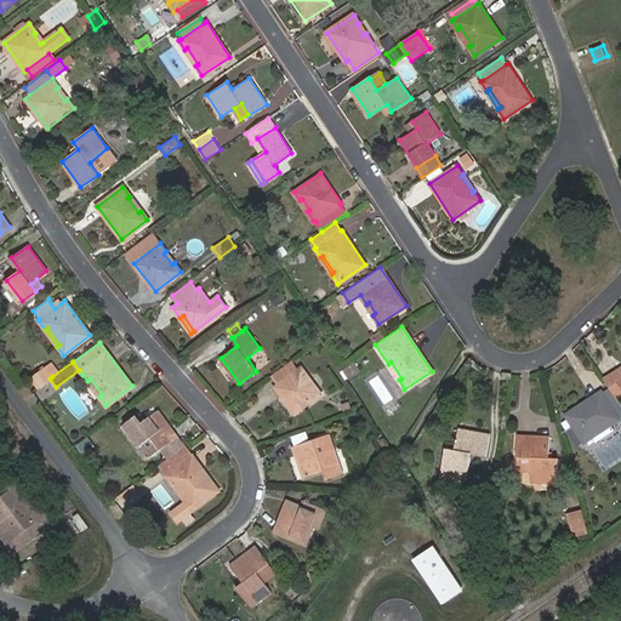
[(298,369),(292,362),(273,376),(278,385),(275,387),(281,397),(285,394),(296,411),(322,393),(302,366),(298,369)]
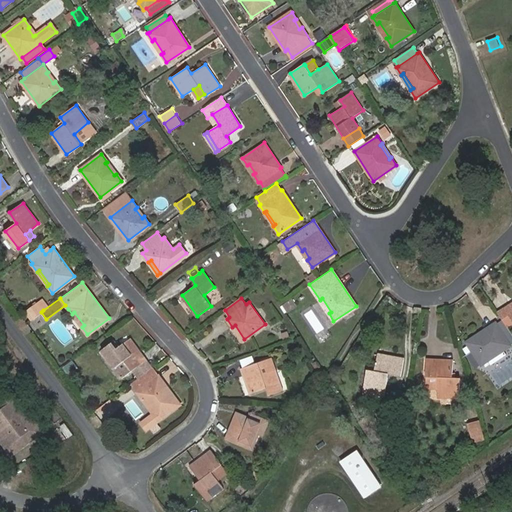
[(320,300),(329,313),(331,312),(322,298),(320,300)]
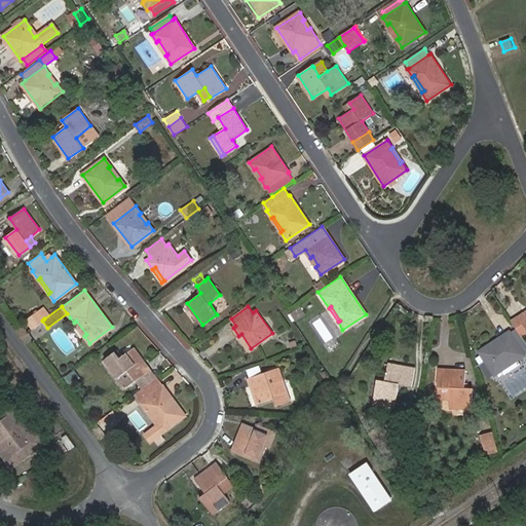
[(297,317),(303,313),(299,307),(293,311),(297,317)]
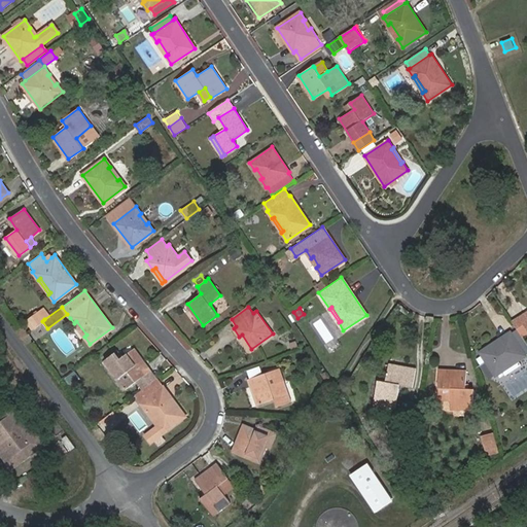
[(27,319),(33,328),(42,321),(44,319),(38,310),(27,319)]
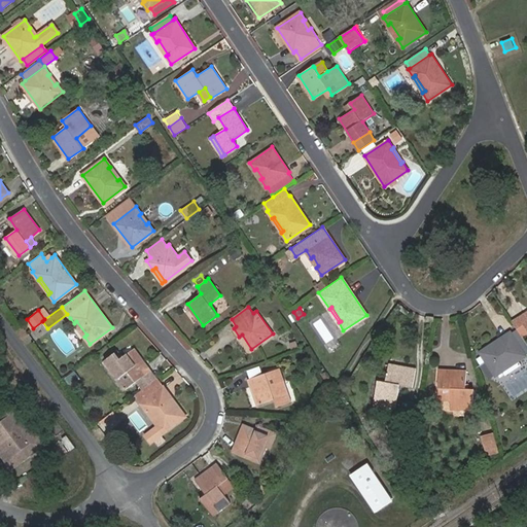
[(512,322),(521,337),(526,332),(526,328),(520,317),(512,322)]
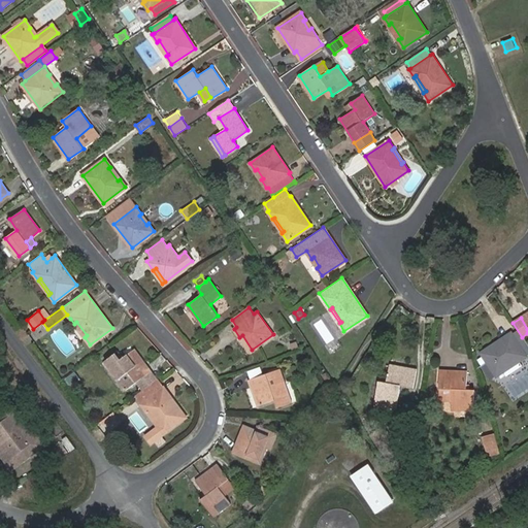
[(74,324),(85,337),(87,335),(76,322),(74,324)]
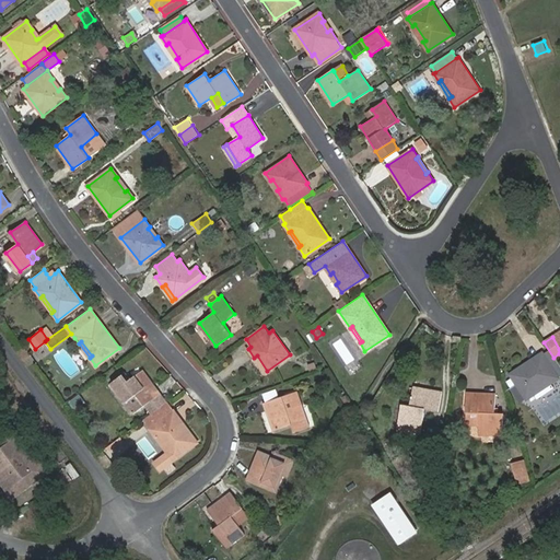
[(558,377),(541,353),(510,373),(513,377),(517,384),(526,398),(534,393),(533,391),(547,381),(548,383),(558,377)]
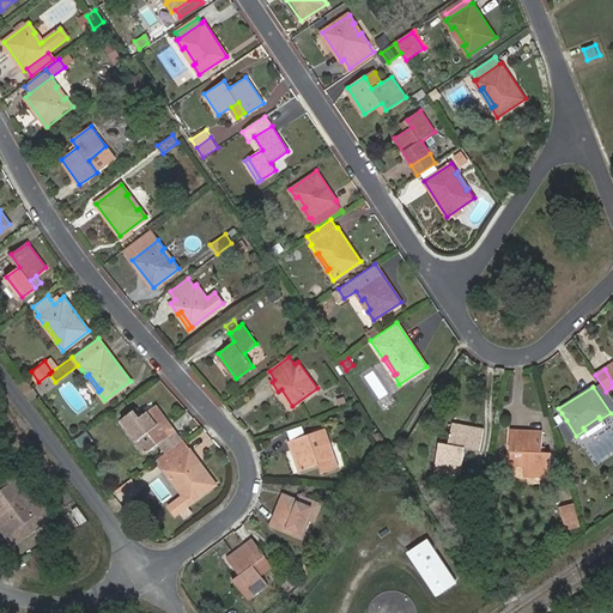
[(121,422),(144,453),(158,443),(175,431),(156,405),(139,418),(134,411),(121,422)]
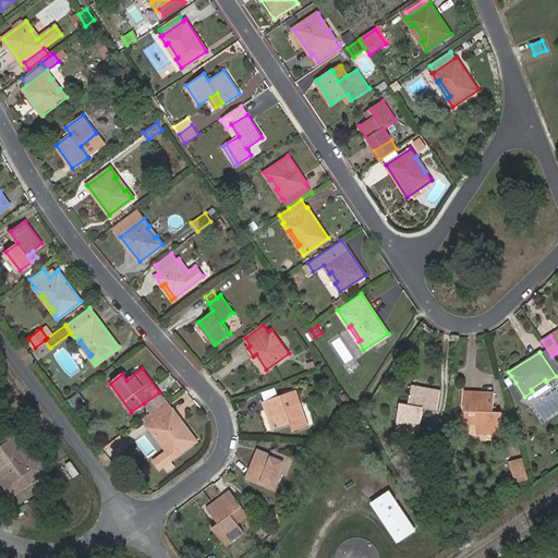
[(506,380),(510,387),(516,383),(511,376),(506,380)]
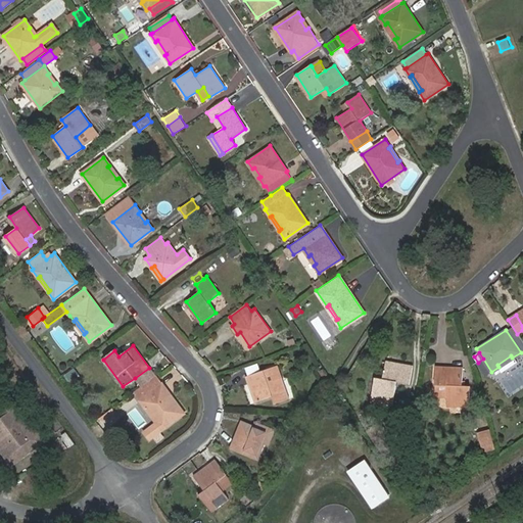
[(382,379),(376,377),(371,401),(391,405),(396,381),(410,384),(413,367),(386,361),(382,379)]
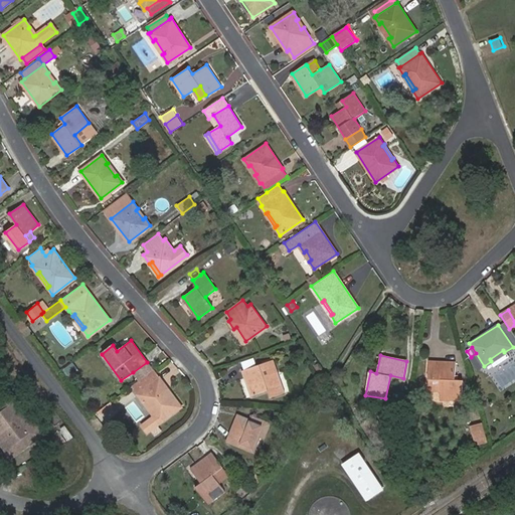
[(277,371),(273,360),(260,364),(264,376),(277,371)]
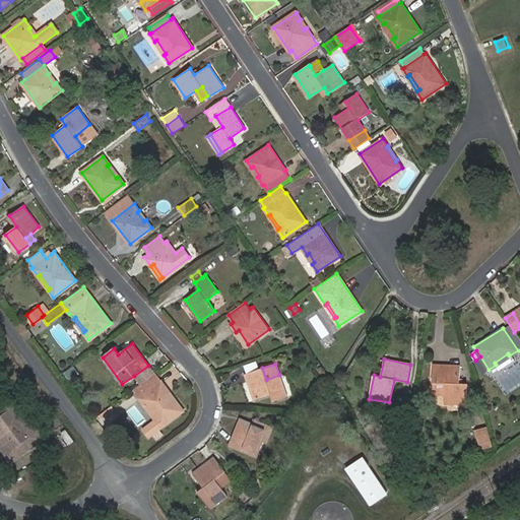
[(459,383),(460,366),(432,365),(431,382),(434,382),(444,382),(444,395),(443,402),(466,403),(467,384),(459,383)]
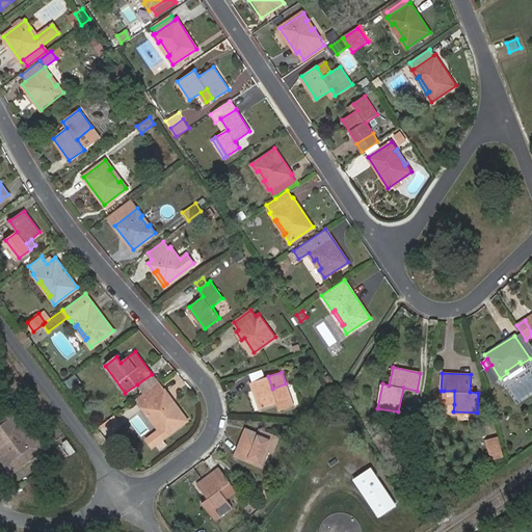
[(152,374),(137,384),(142,393),(157,381),(152,374)]
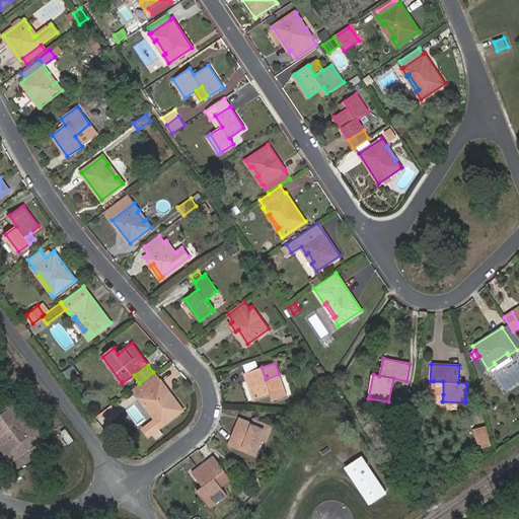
[(77,371),(73,366),(64,372),(68,378),(77,371)]
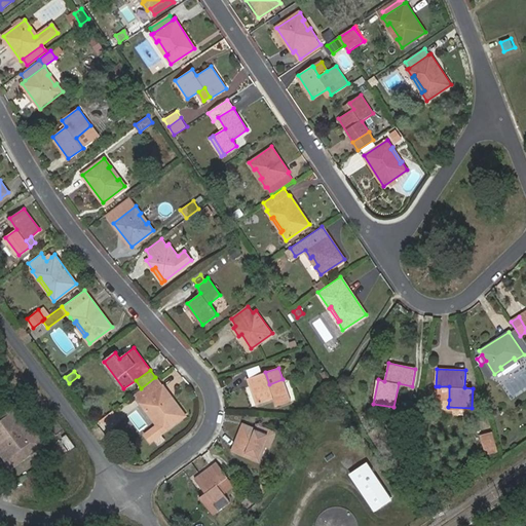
[(276,405),(290,400),(283,379),(269,384),(265,372),(249,378),(257,404),(273,398),(276,405)]
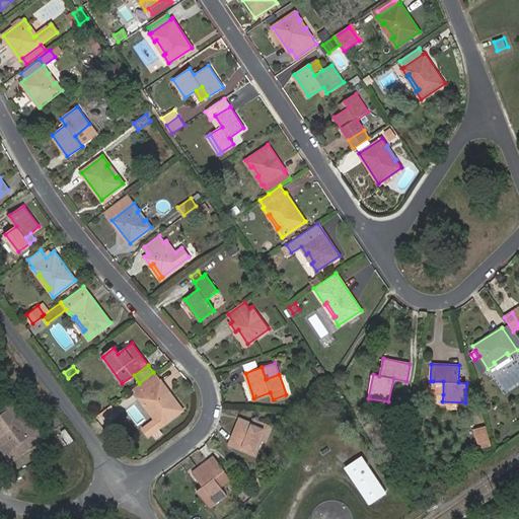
[(148,436),(182,411),(154,372),(153,372),(139,383),(132,388),(145,405),(147,403),(157,418),(142,429),(148,436)]
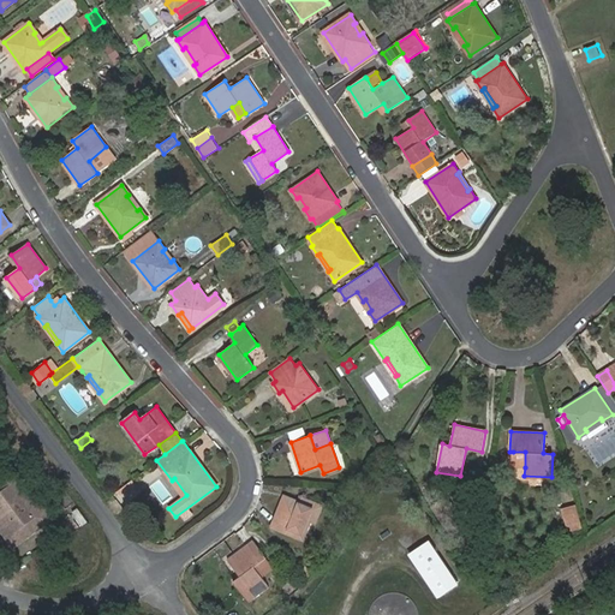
[(513,452),(513,466),(525,467),(525,452),(513,452)]
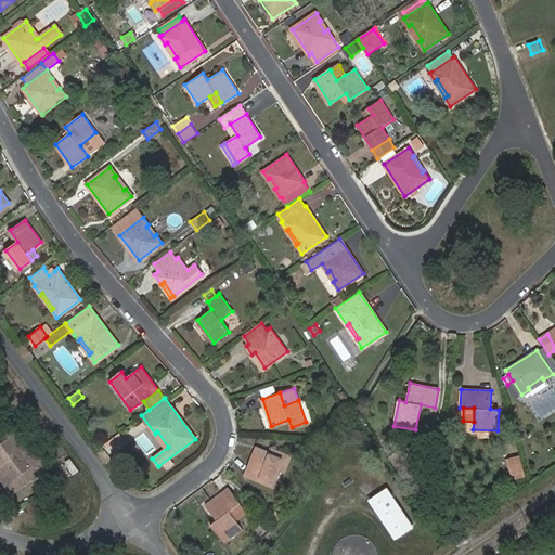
[(44,463),(10,418),(0,426),(0,474),(11,489),(44,463)]
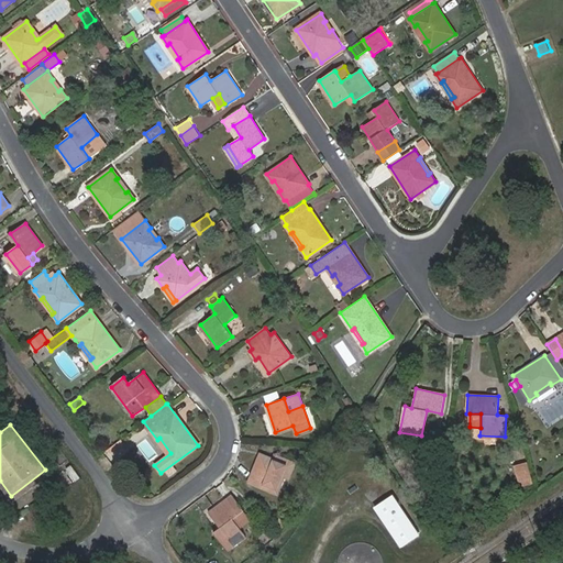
[(263,455),(261,454),(253,472),(255,473),(263,455)]
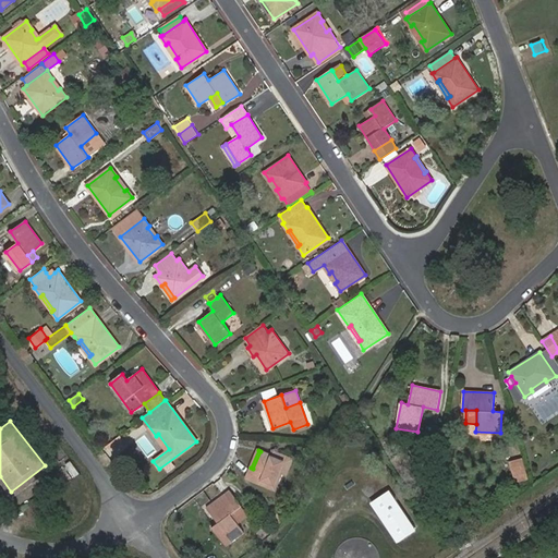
[(275,489),(281,472),(286,461),(289,462),(290,457),(279,452),(277,458),(271,456),(261,451),(253,469),(251,468),(246,478),(275,489)]
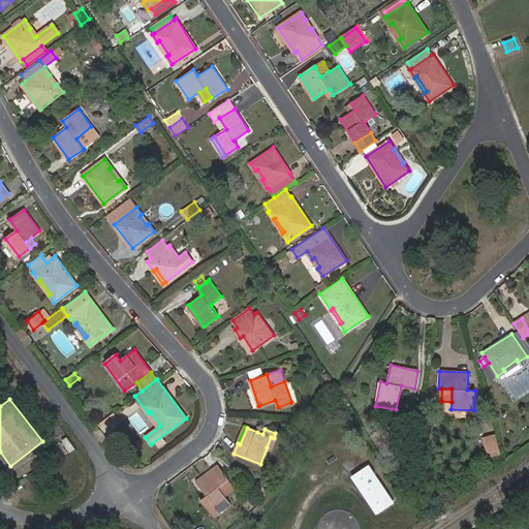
[(394,438),(390,432),(377,441),(380,447),(394,438)]
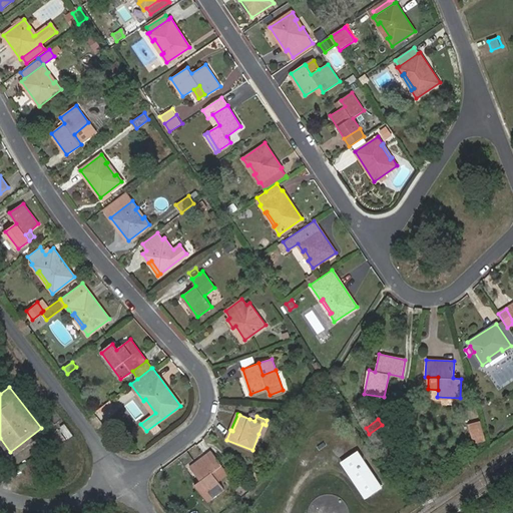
[(259,434),(266,436),(271,421),(267,420),(266,425),(263,424),(259,434)]
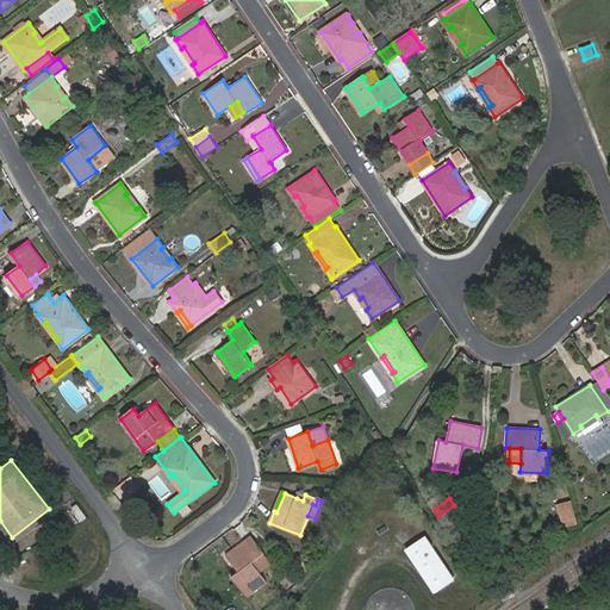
[(562,522),(577,518),(571,500),(558,504),(562,522)]
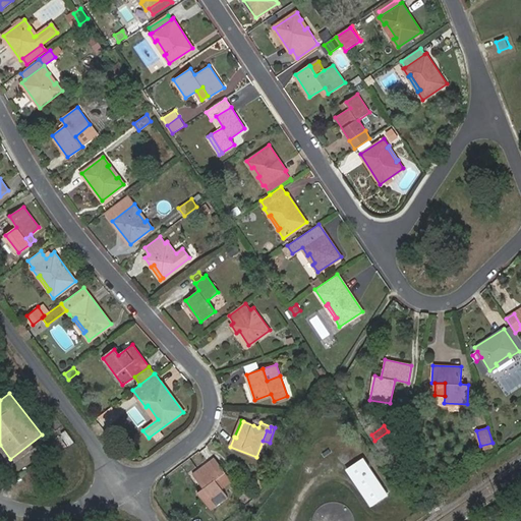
[(226,472),(215,458),(194,473),(205,488),(197,493),(209,509),(227,496),(222,488),(216,479),(226,472)]
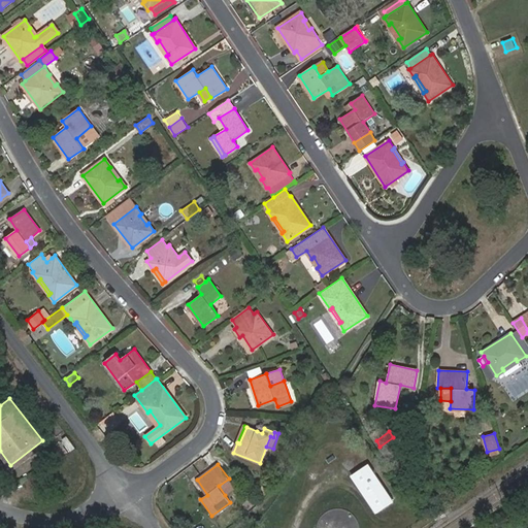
[(392,501),(367,465),(353,474),(376,512),(392,501)]
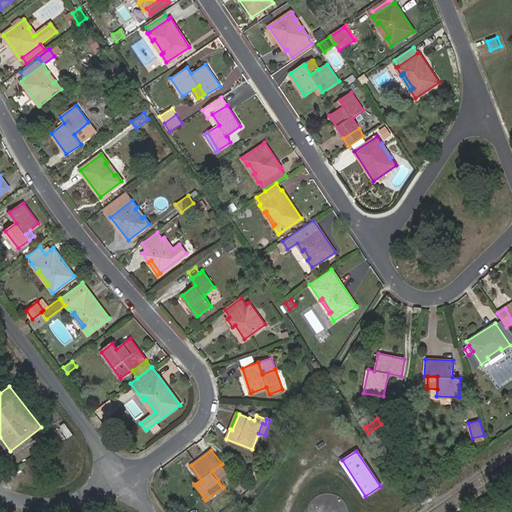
[(218,480),(228,473),(222,464),(212,471),(218,480)]
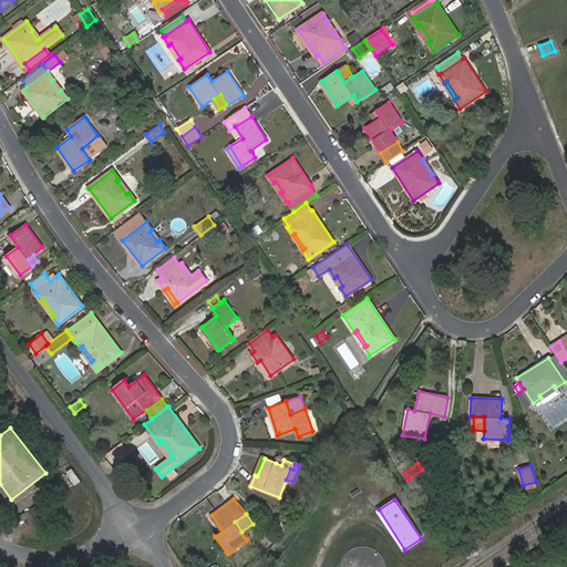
[(274,531),(279,536),(288,527),(282,522),(274,531)]
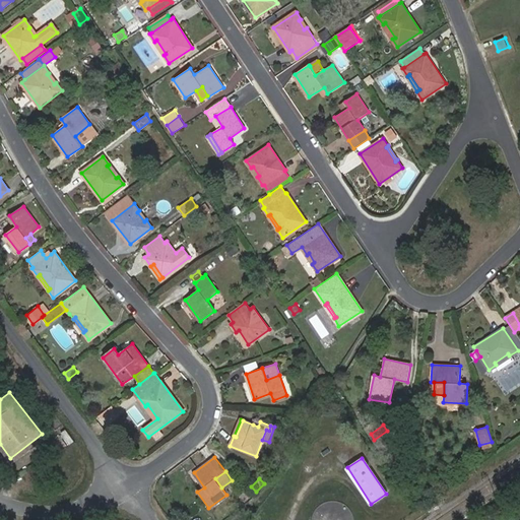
[(244,502),(253,495),(249,489),(240,496),(244,502)]
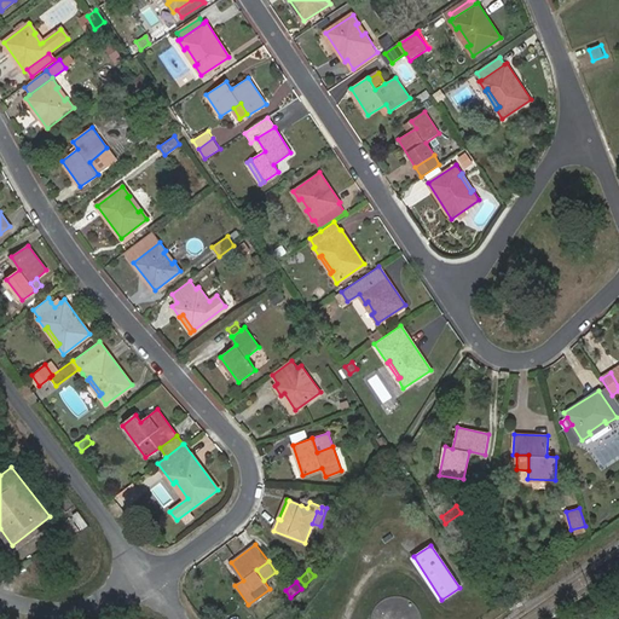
[(392,595),(389,596),(386,597),(383,599),(380,600),(377,603),(375,606),(374,608),(372,612),(371,614),(371,618),(370,618),(422,618),(422,614),(421,611),(420,608),(417,606),(416,603),(414,601),(411,599),(408,597),(405,596),(401,595),(398,595),(395,595),(392,595)]
